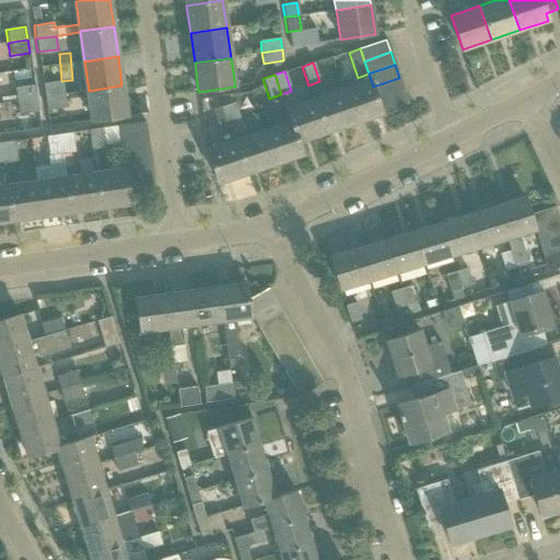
[(373,86),(377,100),(404,91),(399,78),(373,86)]
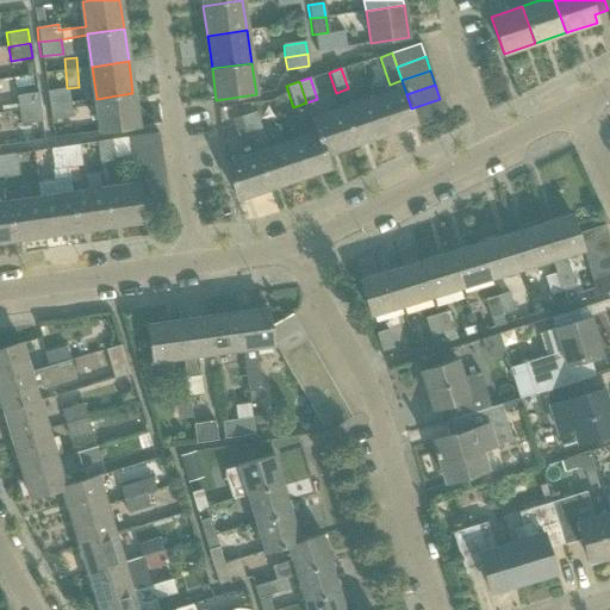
[(404,87),(373,98),(386,134),(416,123),(411,109),(406,94),(404,87)]
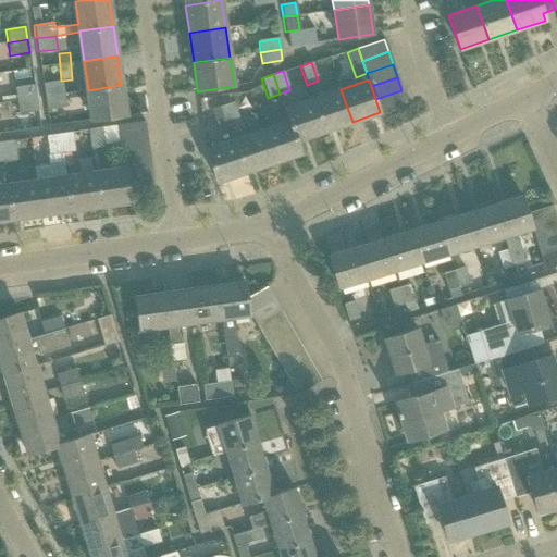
[(41,83),(44,97),(63,94),(61,81),(41,83)]
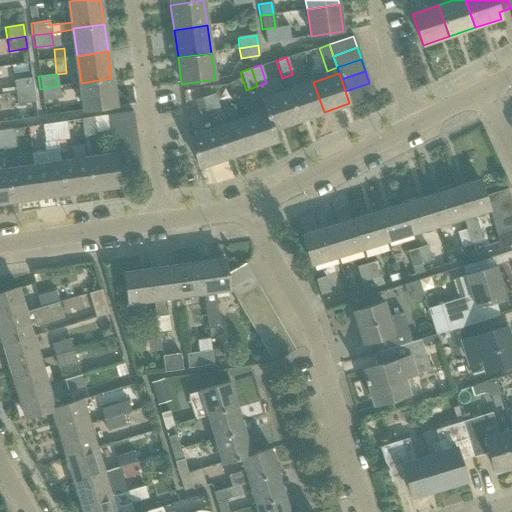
[(31,77),(13,80),(15,92),(33,90),(31,77)]
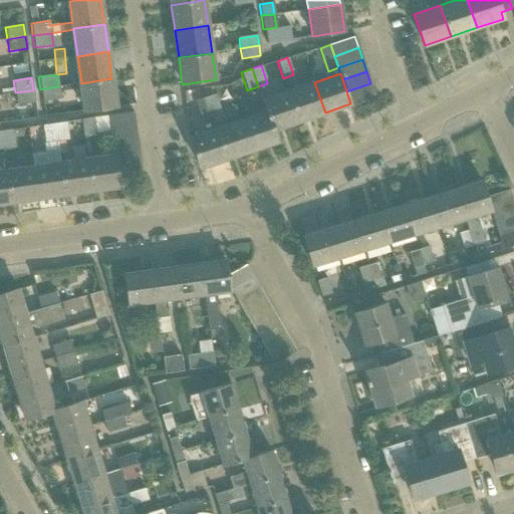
[(111,78),(81,83),(85,110),(115,106),(111,78)]
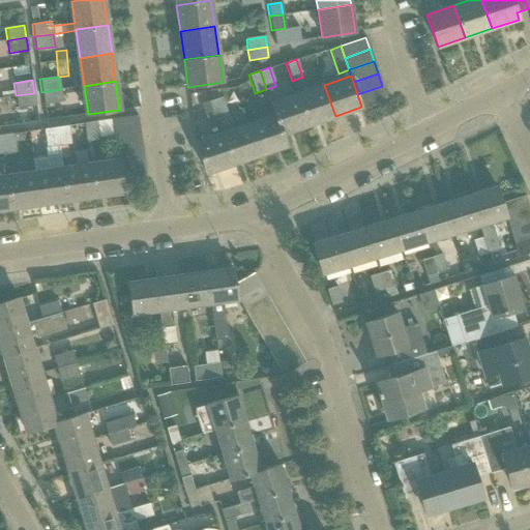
[(324,85),(298,94),(308,124),(335,116),(324,85)]
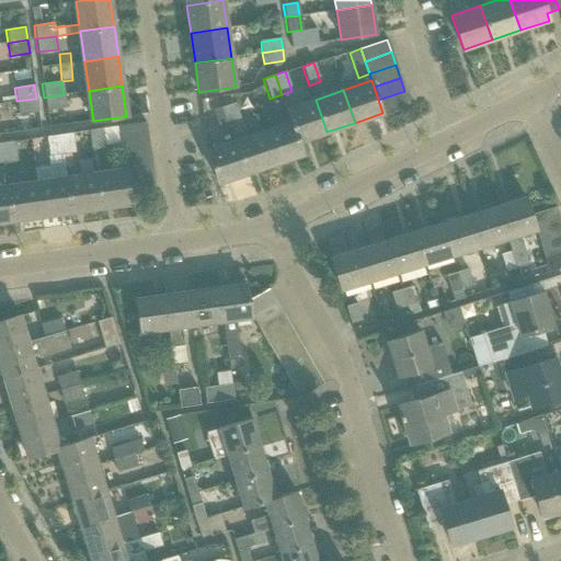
[(378,100),(382,113),(409,104),(404,91),(378,100)]
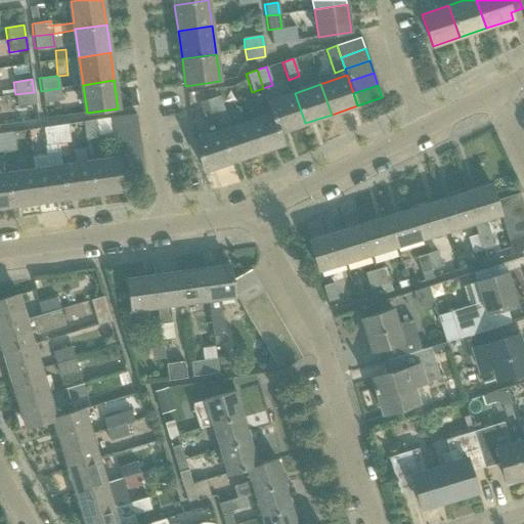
[(59,88),(41,91),(43,103),(61,100),(59,88)]
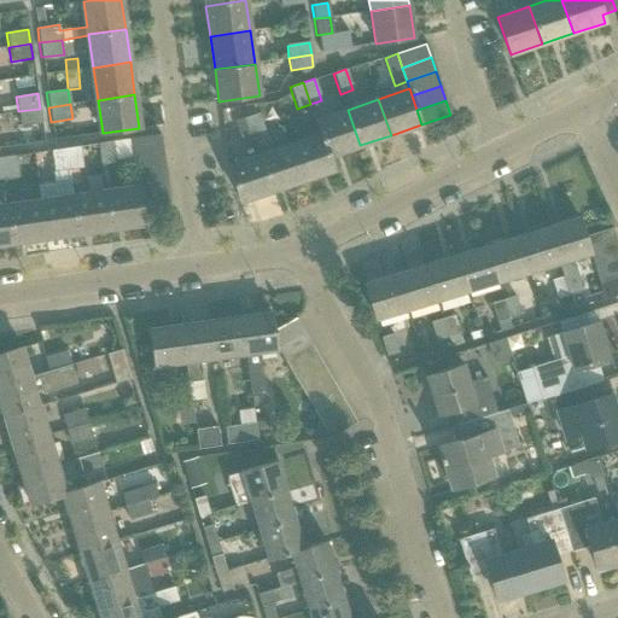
[(40,109),(18,111),(19,127),(41,123),(40,109)]
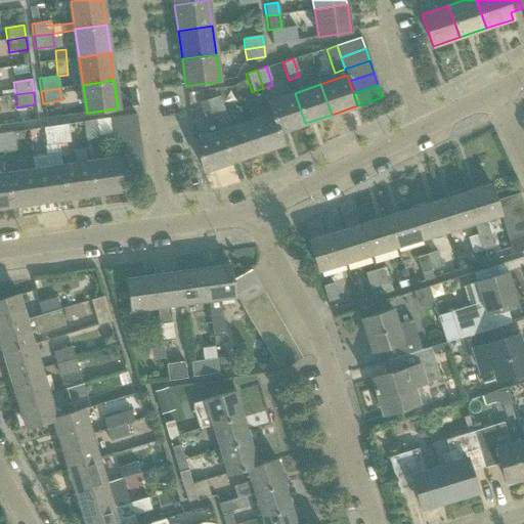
[(267,102),(271,114),(277,133),(278,132),(305,123),(295,93),(267,102)]
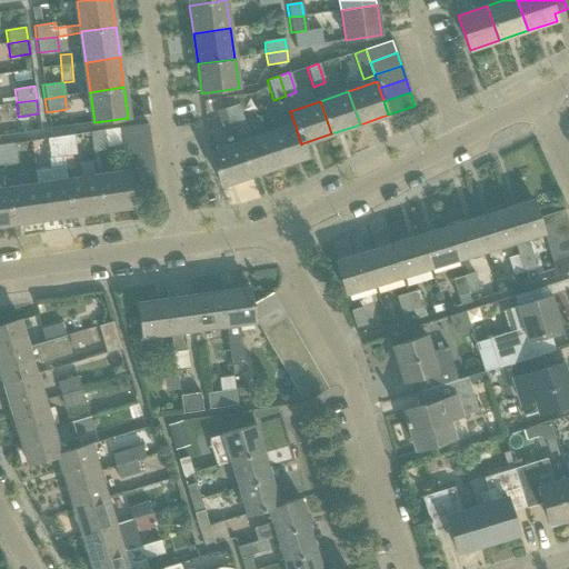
[(245,125),(238,105),(227,108),(233,128),(245,125)]
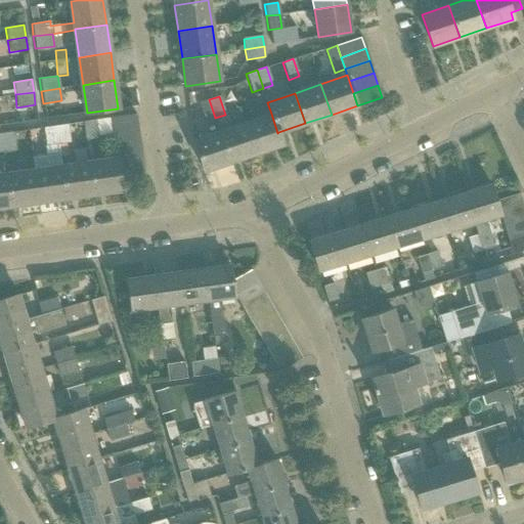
[(215,118),(209,99),(198,103),(205,122),(215,118)]
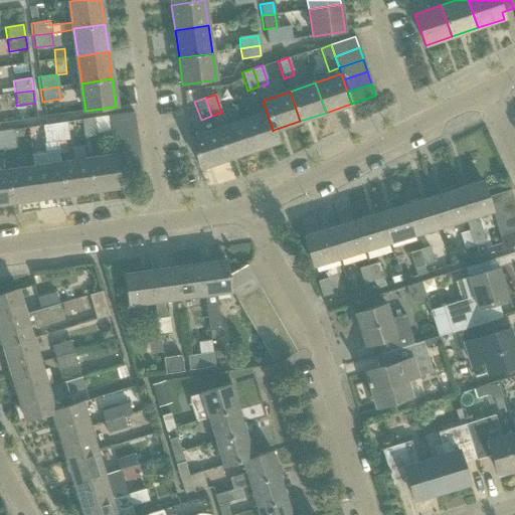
[(109,116),(110,128),(135,124),(134,112),(109,116)]
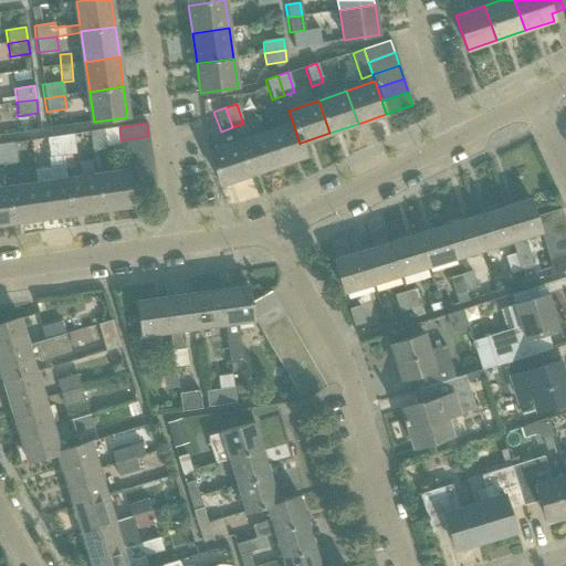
[(265,133),(276,166),(305,156),(301,143),(300,144),(293,123),(265,133)]
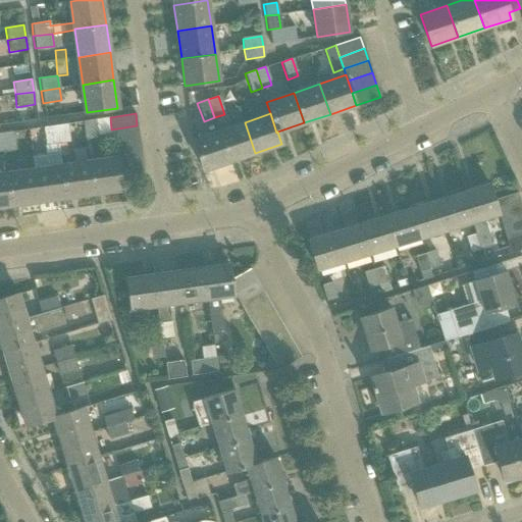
[(82,121),(84,140),(97,138),(95,119),(82,121)]
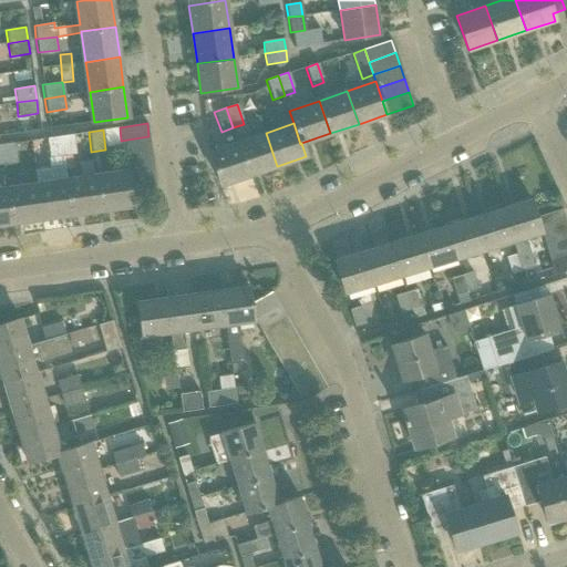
[(266,133),(238,142),(249,175),(277,166),(266,133)]
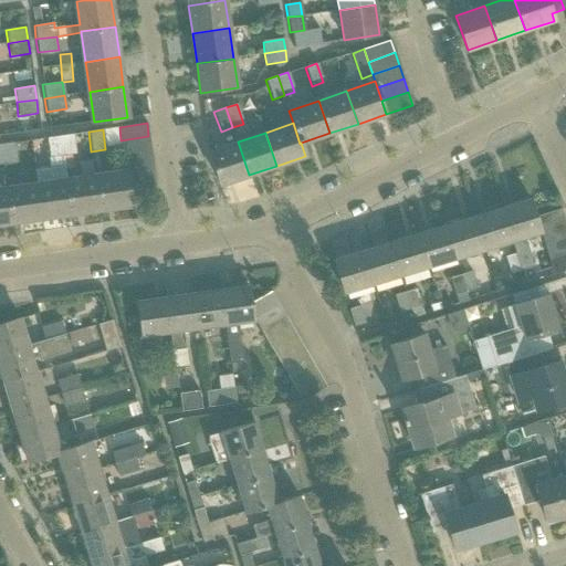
[(73,134),(59,136),(62,156),(75,154),(73,134)]
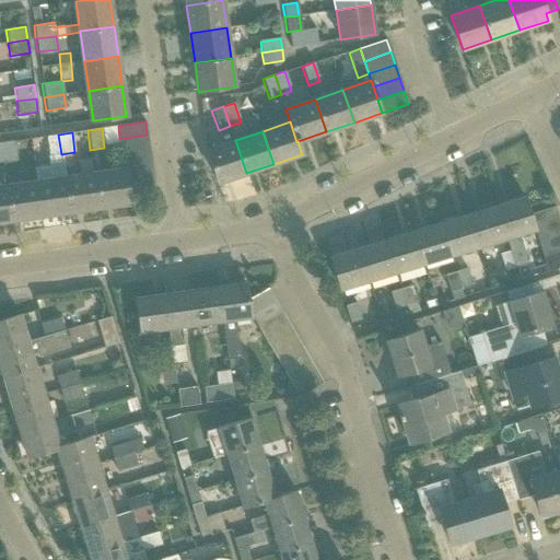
[(45,137),(48,156),(61,154),(58,135),(45,137)]
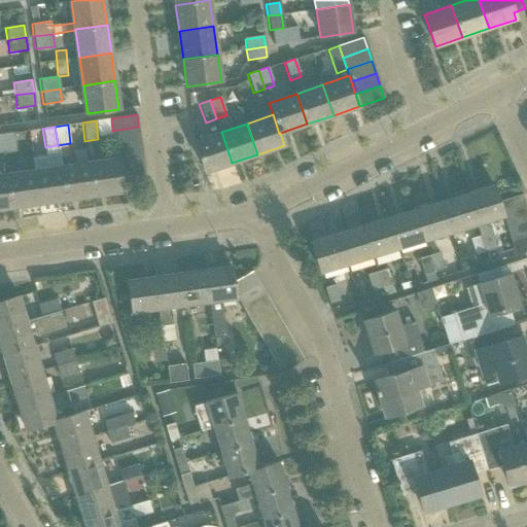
[(112,131),(114,143),(140,140),(138,127),(112,131)]
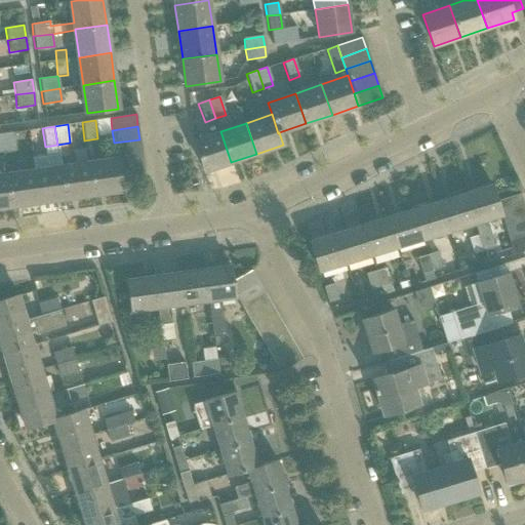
[(220,131),(194,140),(204,171),(231,162),(220,131)]
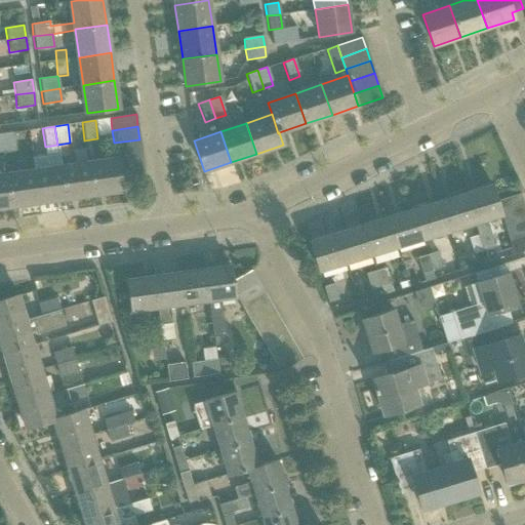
[(12,132),(0,133),(0,135),(2,152),(14,151),(12,132)]
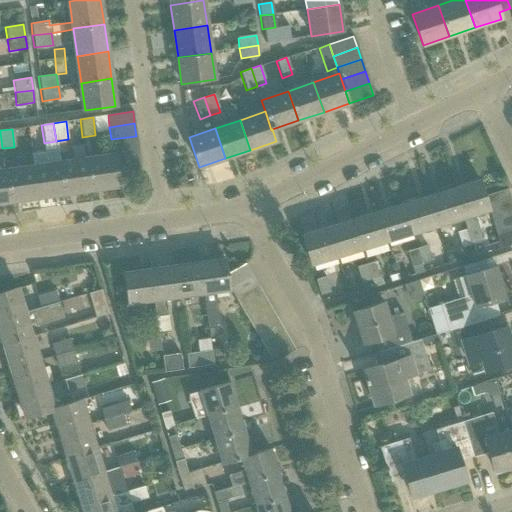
[(111,139),(113,152),(138,148),(136,136),(111,139)]
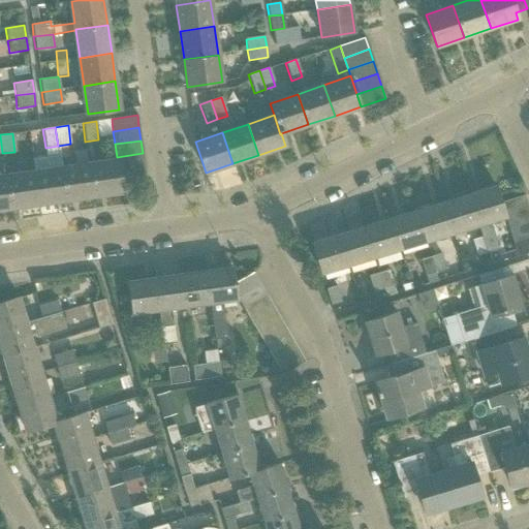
[(118,159),(120,169),(145,165),(143,153),(117,157),(117,159),(118,159)]
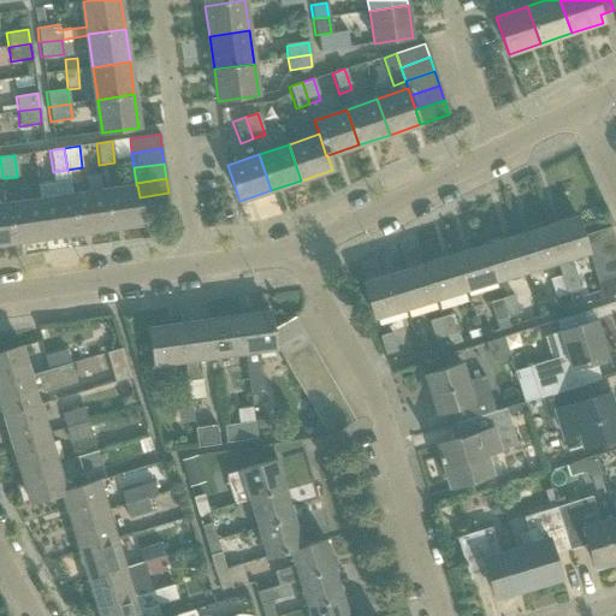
[(37,185),(40,200),(45,237),(77,234),(72,195),(70,181),(37,185)]
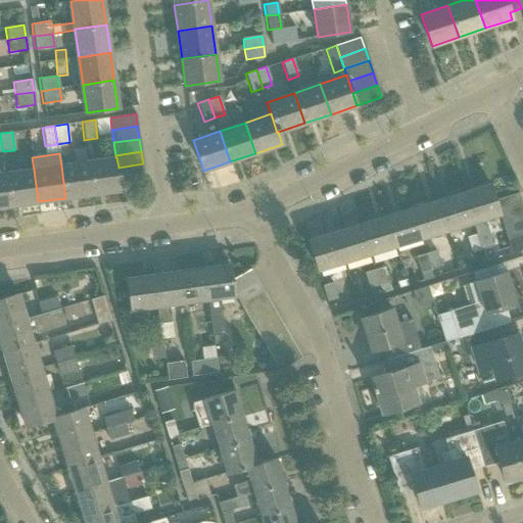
[(115,157),(89,161),(94,194),(122,190),(120,180),(119,168),(116,157),(115,157)]
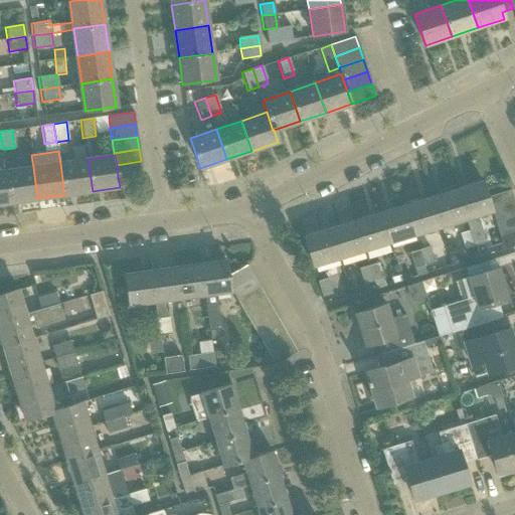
[(88,159),(60,163),(64,195),(93,191),(88,159)]
